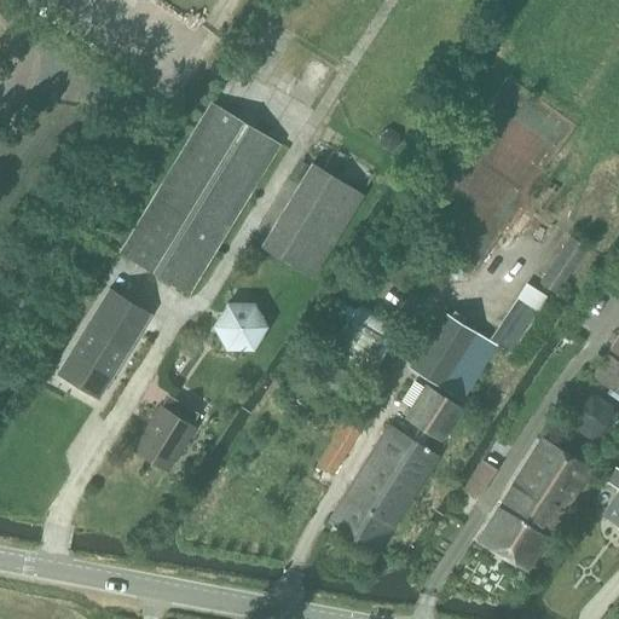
[(189,294),(282,145),(218,104),(125,253),(189,294)]
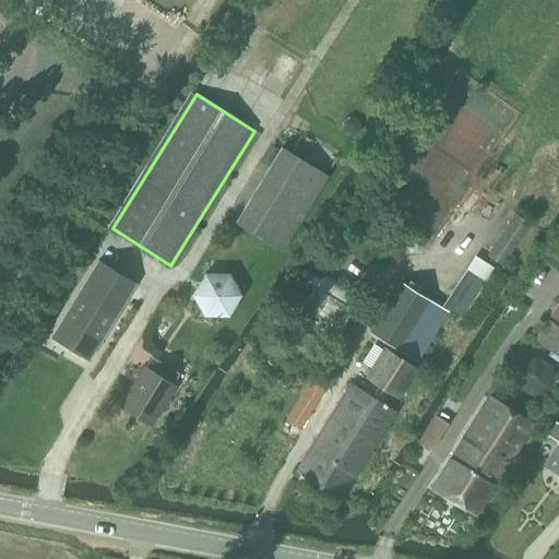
[(285,252),(332,176),(287,149),(239,224),(285,252)]
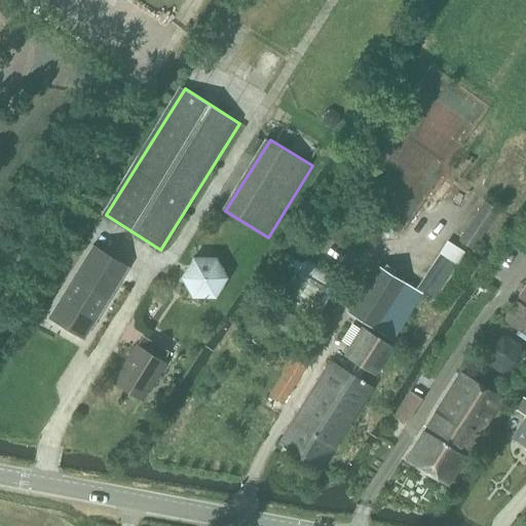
[(486,202),(459,241),(473,250),(499,212),(486,202)]
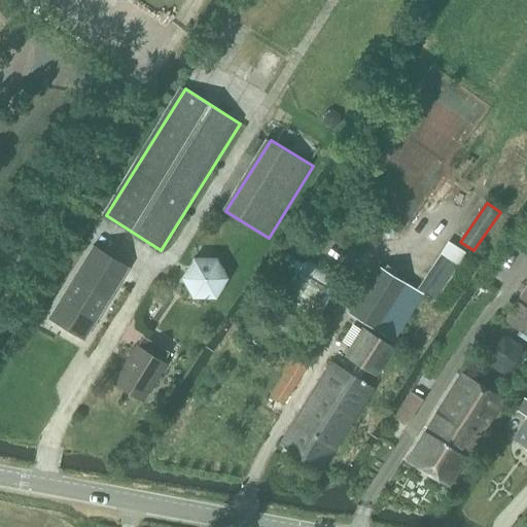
[(93,246),(49,318),(84,340),(129,269),(93,246)]
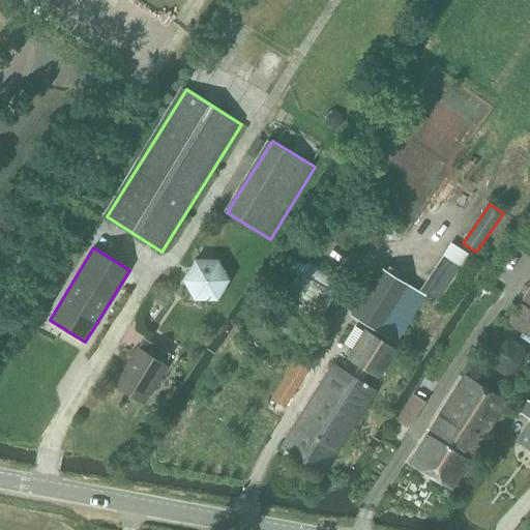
[(346,372),(334,364),(284,446),(323,471),(375,389),(363,383),(370,373),(378,379),(390,359),(393,361),(408,339),(400,333),(423,295),(441,306),(468,263),(446,249),(419,293),(381,269),(352,317),(395,344),(393,347),(365,327),(352,350),(348,347),(343,355),(347,357),(346,358),(352,361),(346,372)]
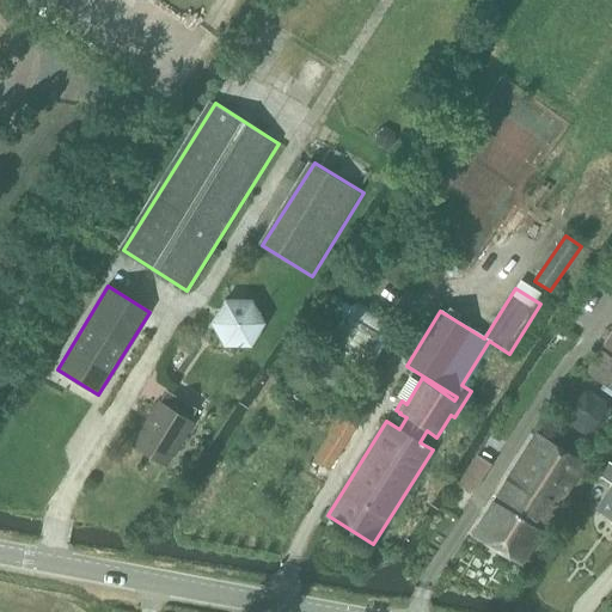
[(313,338),(367,372),(397,324),(343,291),(313,338)]
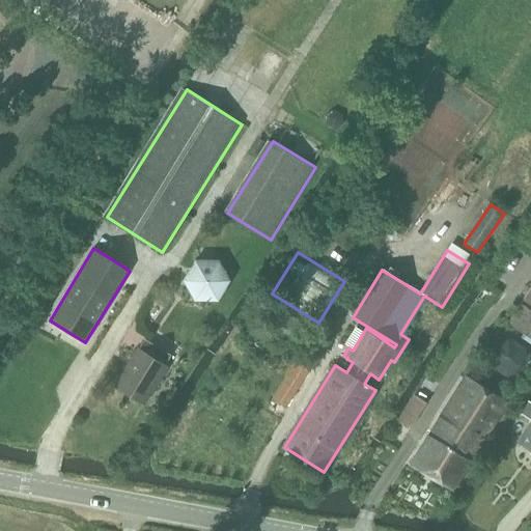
[(194,258),(183,280),(194,301),(218,302),(230,280),(219,259),(194,258)]
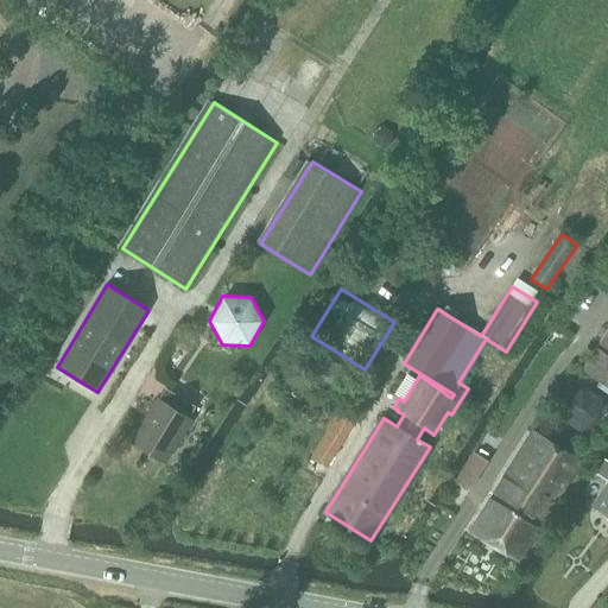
[(607,331),(583,369),(607,386),(607,331)]
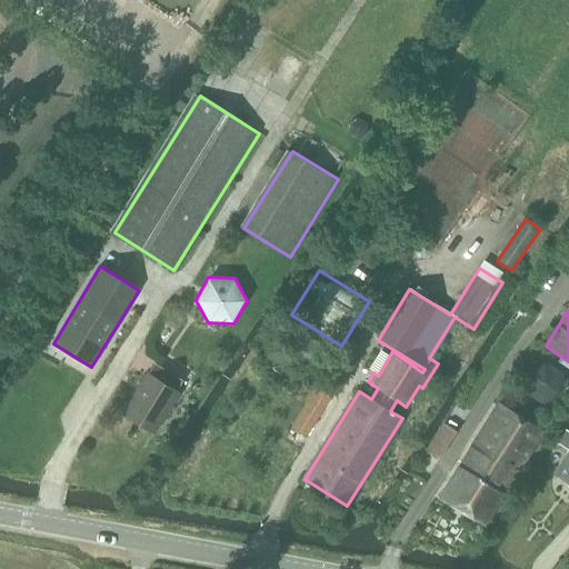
[(293,355),(317,369),(330,348),(307,335),(293,355)]
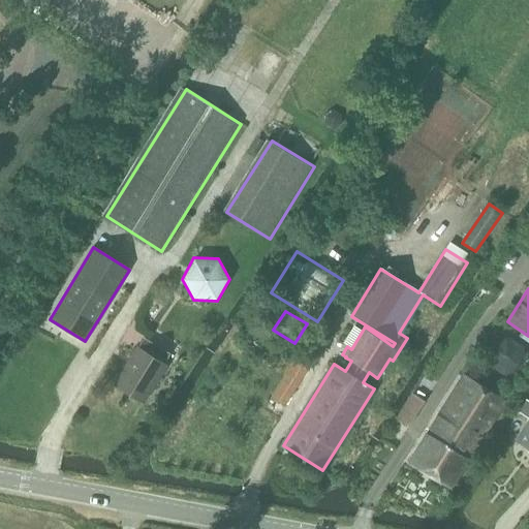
[(145,337),(137,348),(115,384),(144,402),(165,366),(164,365),(170,353),(145,337)]
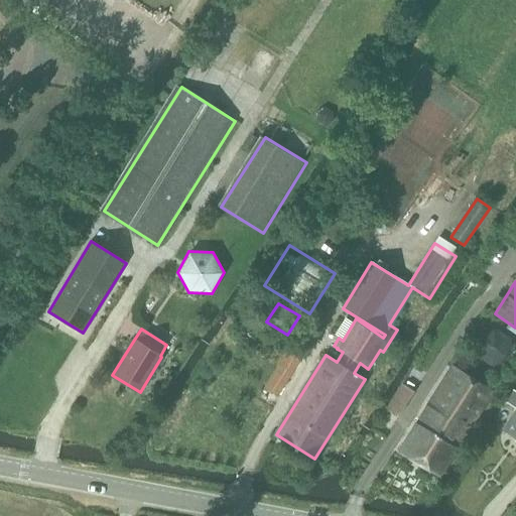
[(276,366),(278,367),(266,387),(278,394),(299,360),(285,351),(276,366)]
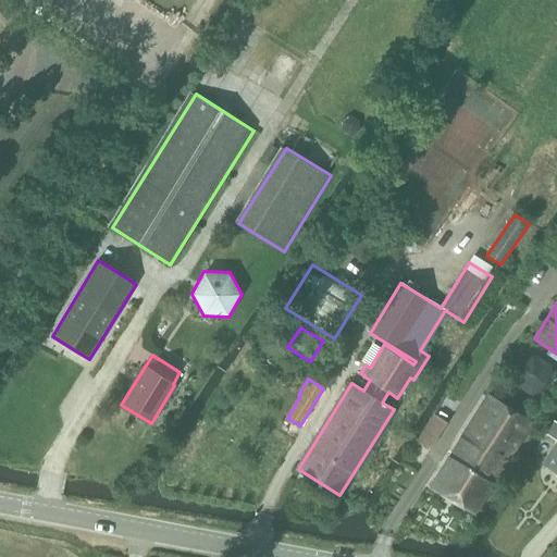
[(431,487),(473,514),(530,423),(486,396),(431,487)]
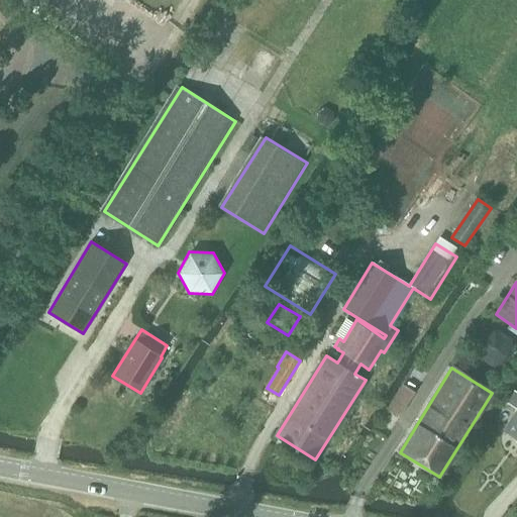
[(388,409),(400,416),(414,392),(402,385),(388,409)]
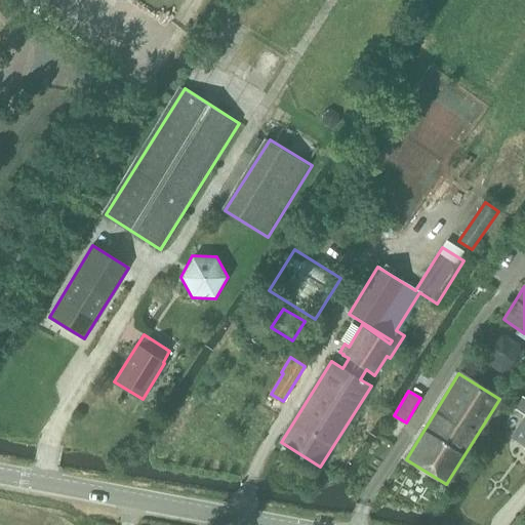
[(516,409),(524,414),(524,415),(512,436),(524,444),(524,400),(523,399),(516,409)]
